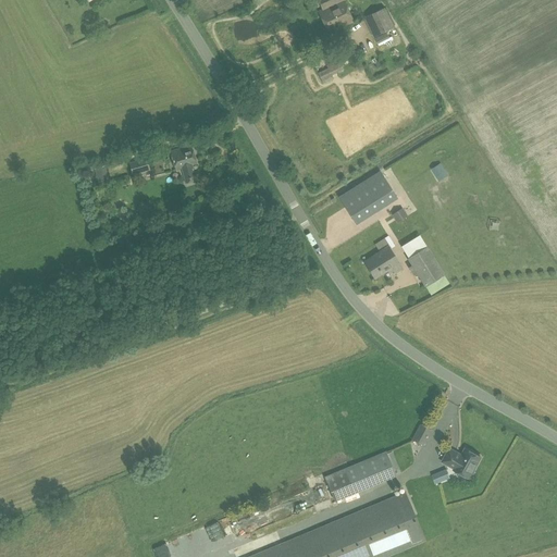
[(318,0),(323,11),(318,13),(327,34),(353,22),(343,0),(318,0)]
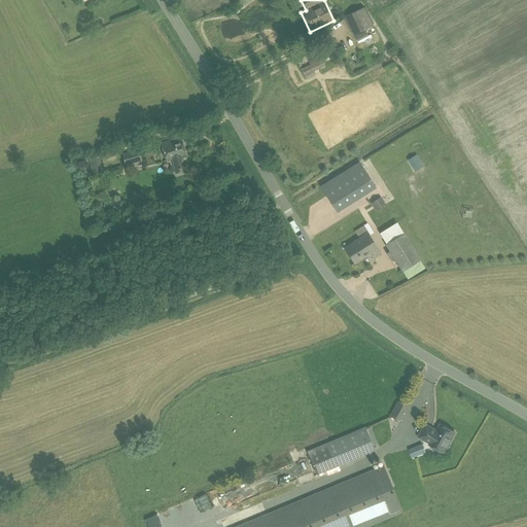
[(350,13),(359,32),(360,32),(373,26),(363,6),(351,12),(350,13)]
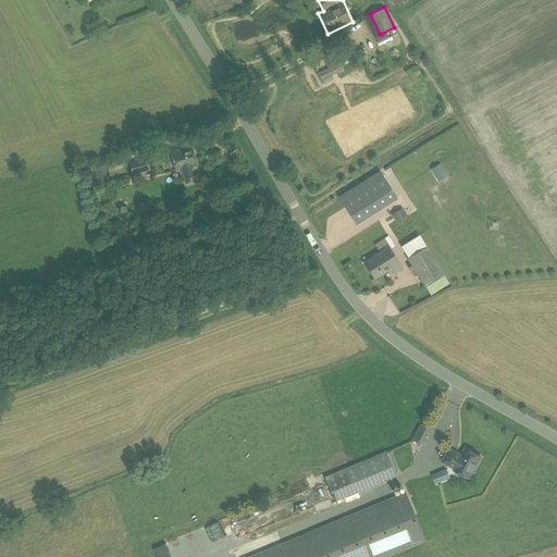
[(386,33),(374,38),(378,44),(388,38),(386,33)]
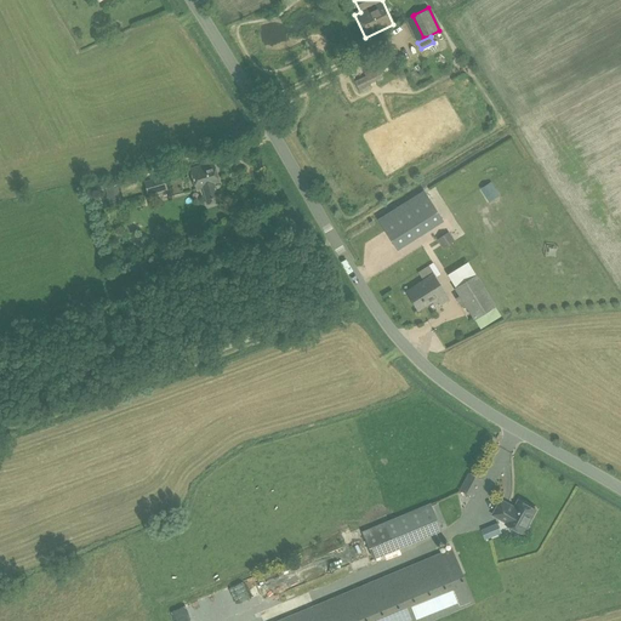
[(377,67),(364,73),(365,77),(354,83),(359,92),(370,87),(369,84),(383,78),(377,67)]
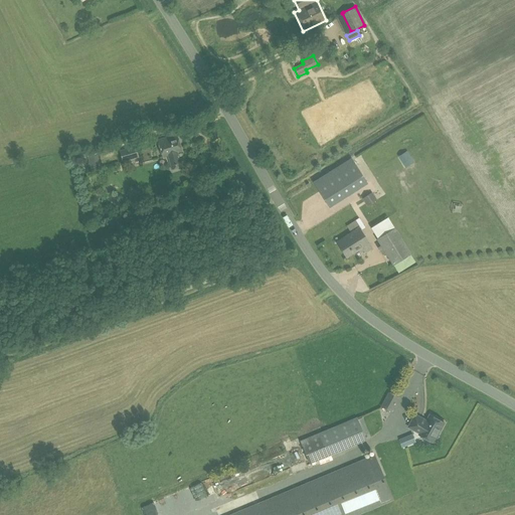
[(177,135),(157,140),(162,156),(168,155),(171,169),(181,166),(177,152),(181,151),(177,135)]
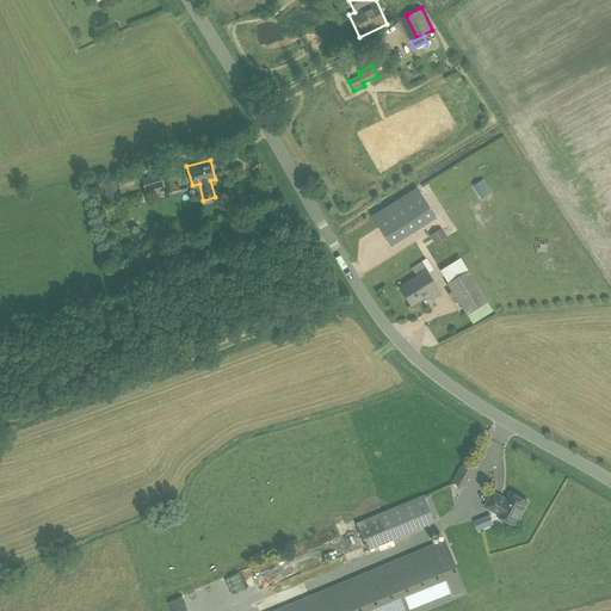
[(161,173),(141,178),(144,191),(165,186),(161,173)]
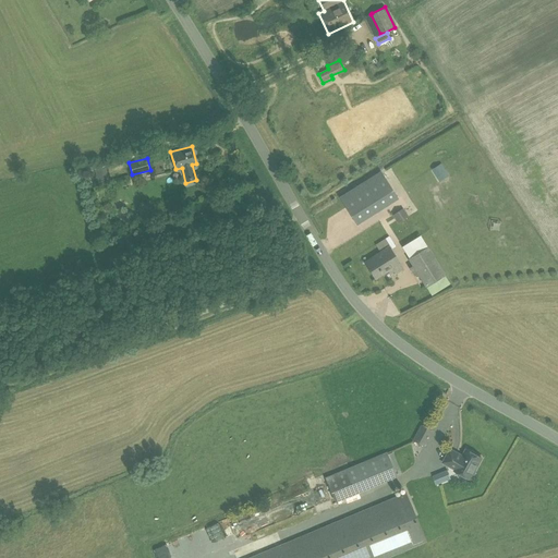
[(441,177),(450,171),(445,161),(435,167),(441,177)]
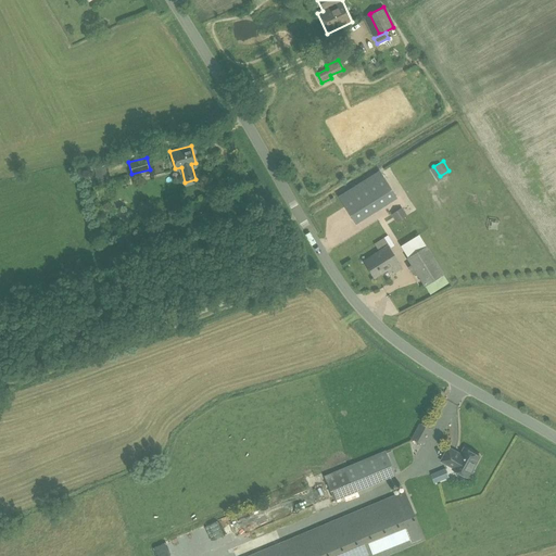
[(109,178),(105,165),(93,168),(98,181),(109,178)]
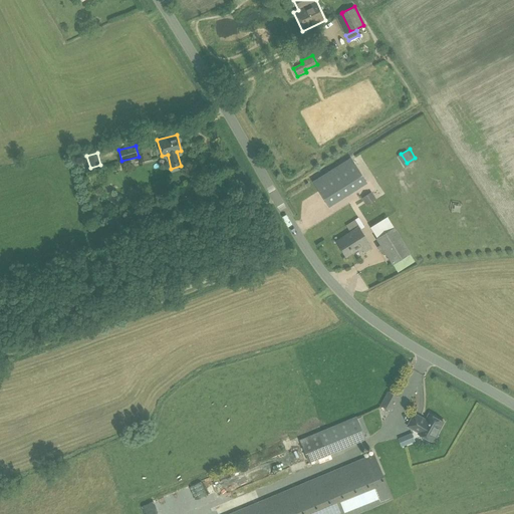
[(327,206),(366,182),(351,158),(312,182),(327,206)]
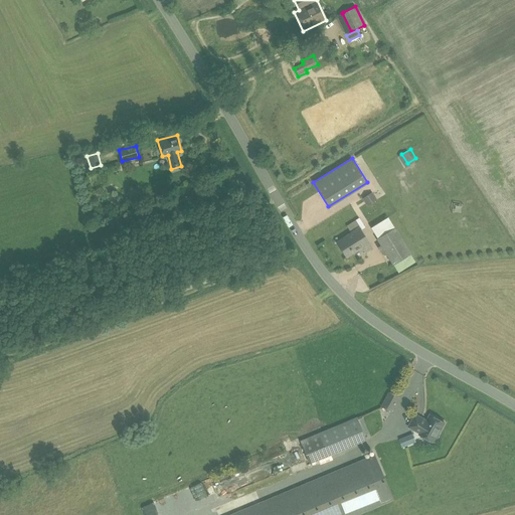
[(366,196),(371,203),(376,200),(372,193),(366,196)]
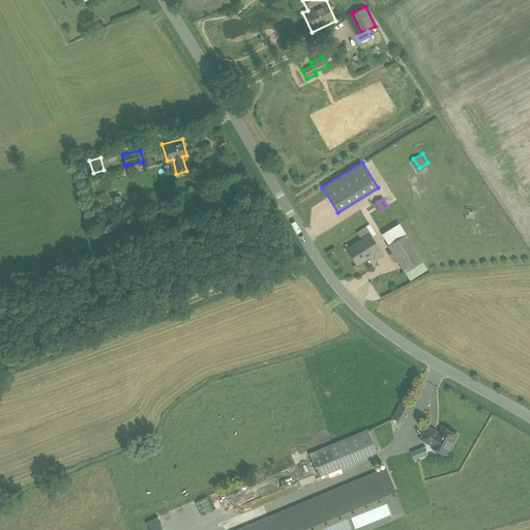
[(401,203),(394,209),(401,215),(407,209),(401,203)]
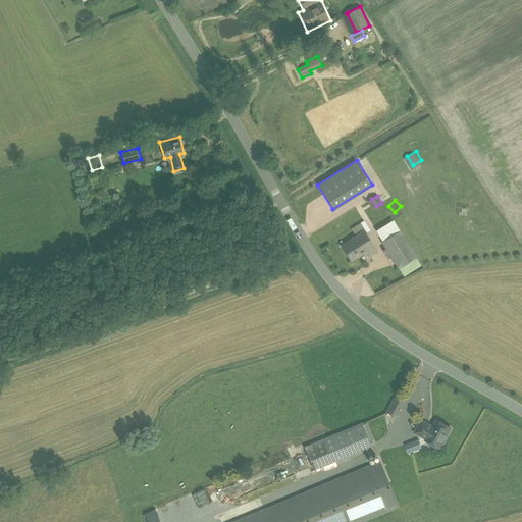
[(381,242),(399,230),(393,220),(375,231),(381,242)]
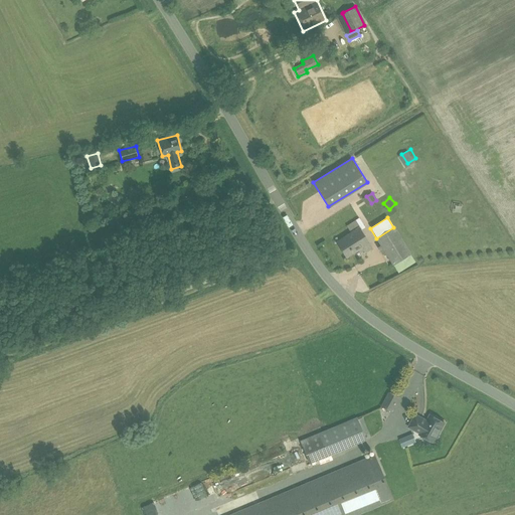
[(365,253),(372,248),(360,229),(355,220),(347,225),(351,231),(335,241),(346,259),(362,248),(363,250),(365,253)]
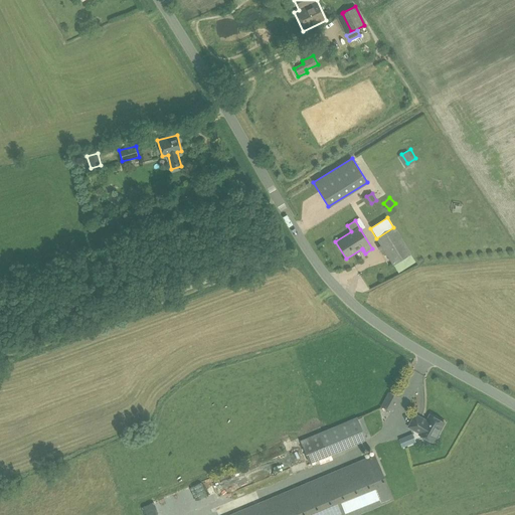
[(394,227),(393,227),(376,238),(380,245),(377,246),(382,254),(384,253),(392,265),(410,253),(394,227)]
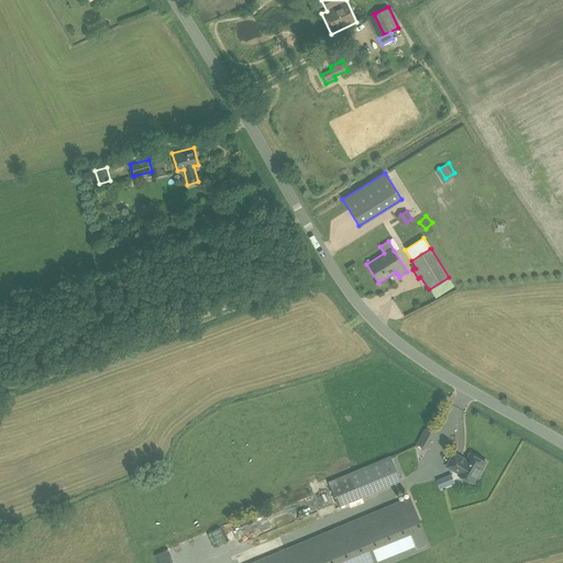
[(424,429),(417,444),(428,450),(435,434),(424,429)]
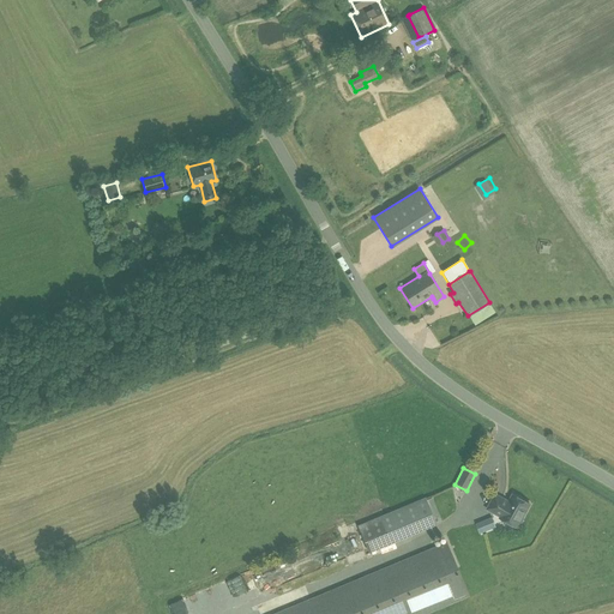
[(530,504),(513,494),(509,503),(495,494),(487,509),(501,517),(500,518),(515,527),(519,517),(522,518),(530,504)]
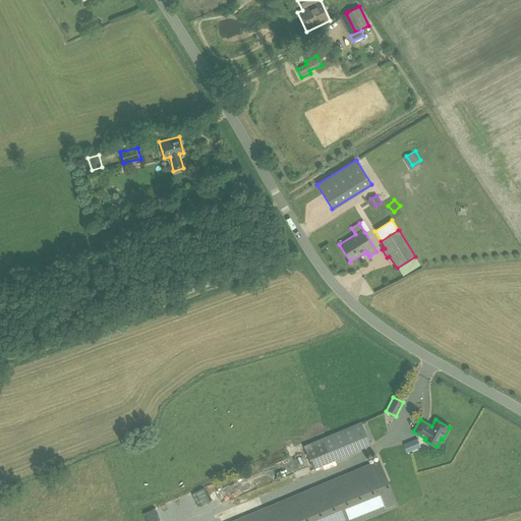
[(361,422),(303,447),(312,469),(370,446),(361,422)]
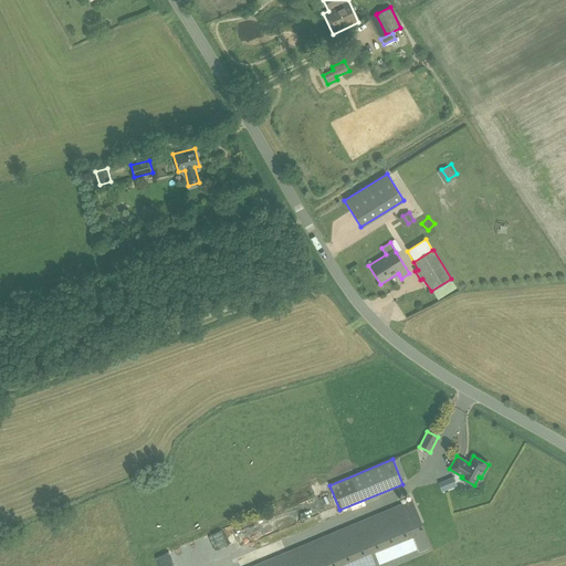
[(457,477),(441,483),(443,489),(459,482),(457,477)]
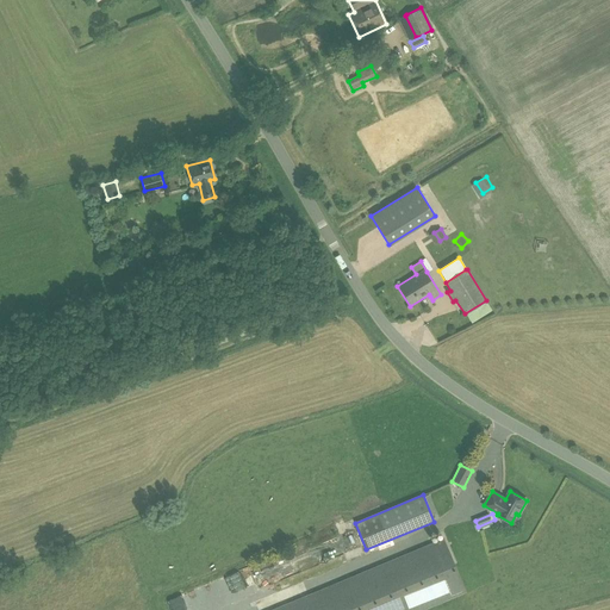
[(422,609),(465,592),(443,539),(307,596),(272,609),(422,609)]
